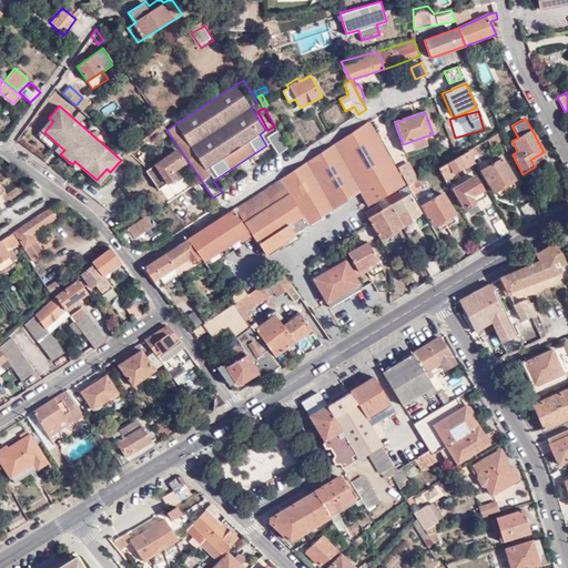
[(39,137),(54,150),(59,145),(44,132),(53,121),(50,119),(39,132),(39,137)]
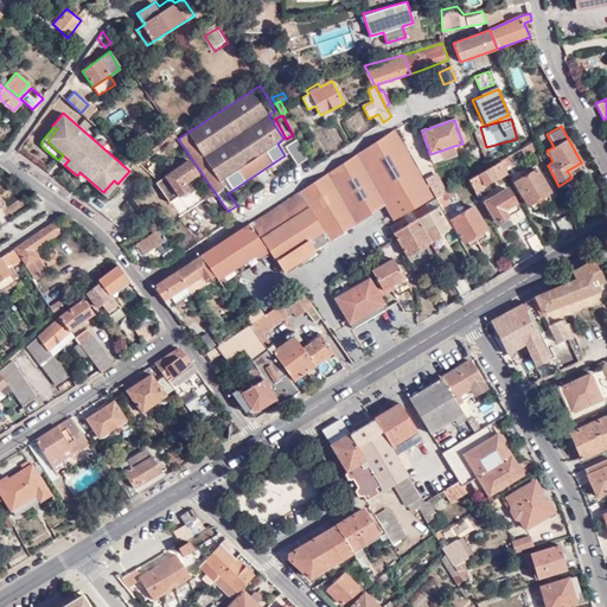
[(200,257),(213,278),(217,281),(266,249),(269,254),(283,273),(387,205),(395,219),(433,199),(394,131),(227,241),(200,257)]
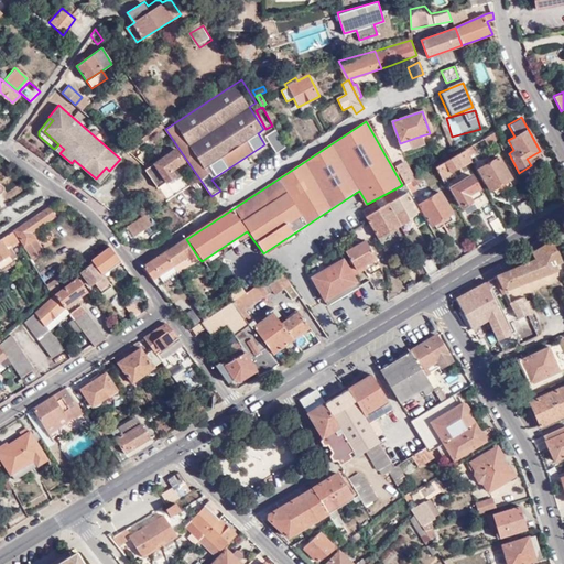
[(163,127),(162,126),(161,123),(126,151),(129,153),(163,127)]
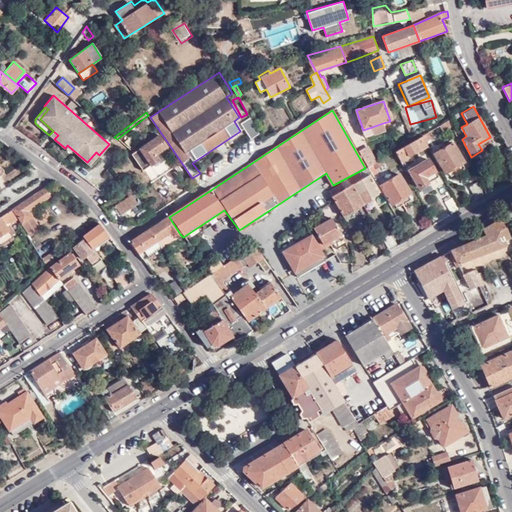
[(240,125),(250,141),(259,135),(250,119),(240,125)]
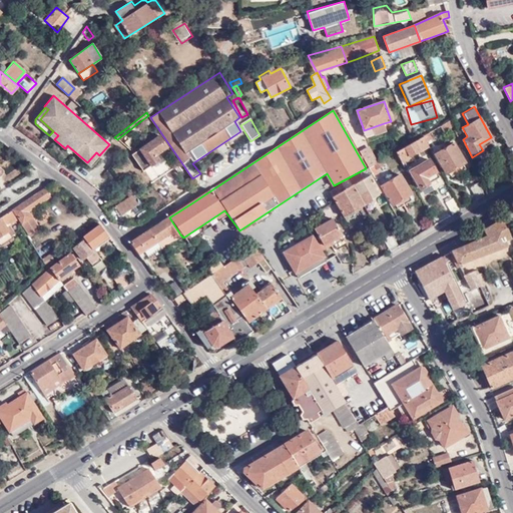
[(443,132),(454,126),(451,120),(440,127),(443,132)]
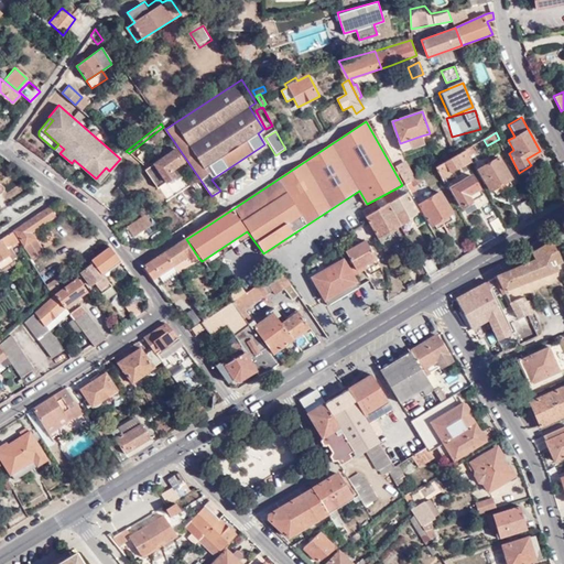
[(422,136),(400,143),(402,150),(424,143),(422,136)]
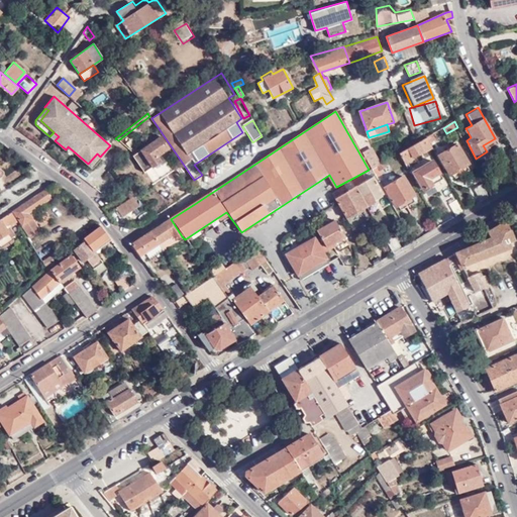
[(401,127),(405,140),(411,138),(407,125),(401,127)]
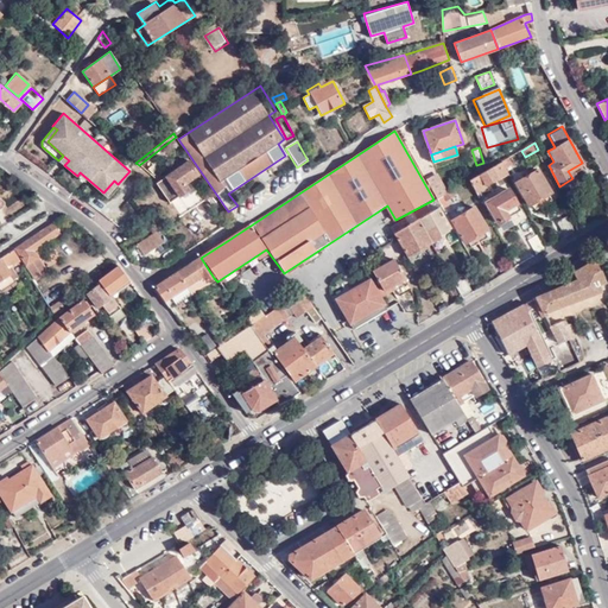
[(59,160),(64,165),(69,160),(63,156),(58,160),(59,162),(59,160)]
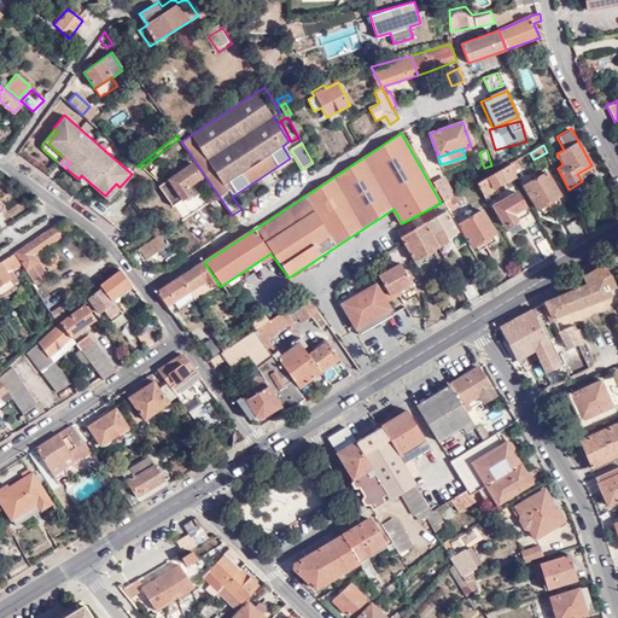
[(509,164),(512,172),(519,168),(517,161),(509,164)]
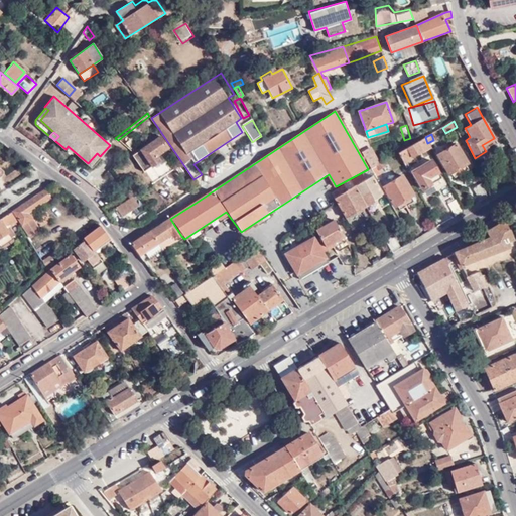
[(167,147),(159,136),(132,156),(143,171),(159,160),(156,155),(167,147)]
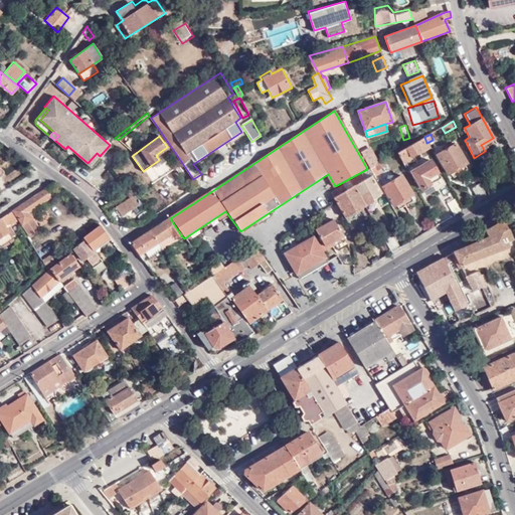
[(397,153),(401,162),(428,147),(426,143),(424,137),(397,153)]
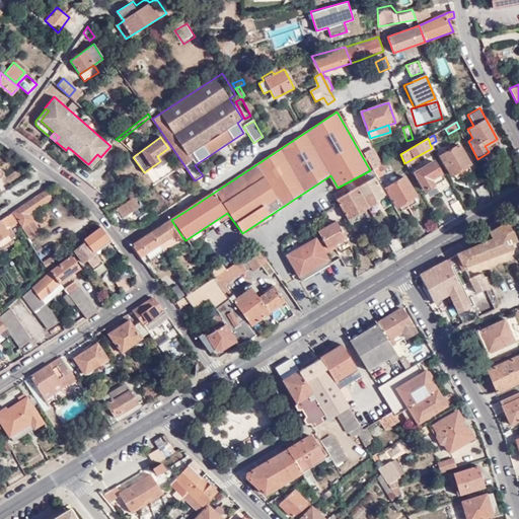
[(364,139),(358,143),(366,157),(370,164),(377,161),(364,139)]
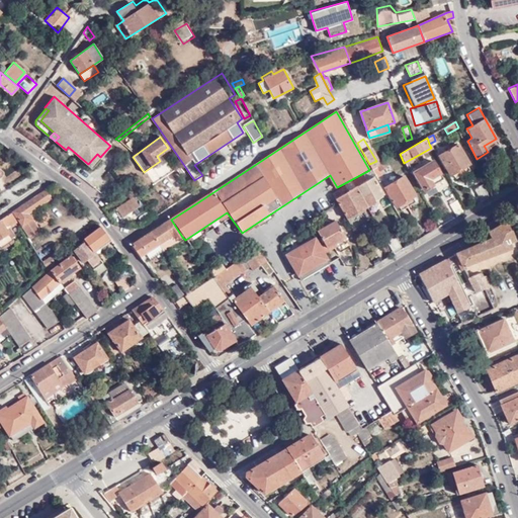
[(451,173),(465,165),(467,163),(456,145),(446,151),(445,148),(442,150),(444,153),(438,156),(449,175),(451,173)]
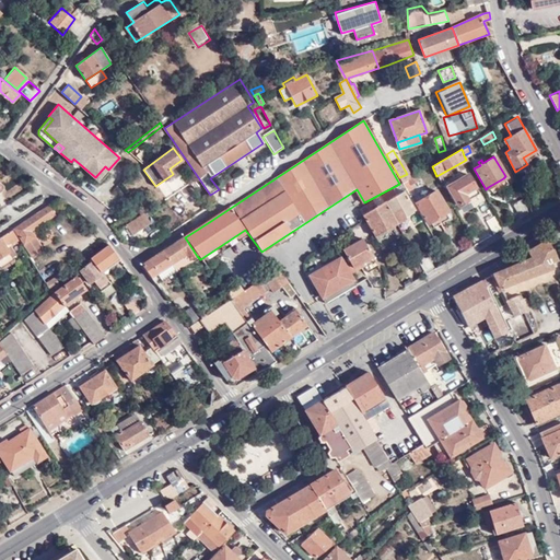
[(95,177),(98,181),(108,170),(105,166),(95,177)]
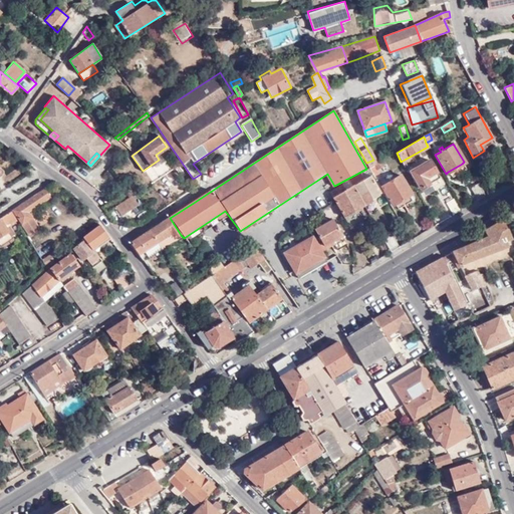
[(440,178),(429,161),(411,172),(421,189),(440,178)]
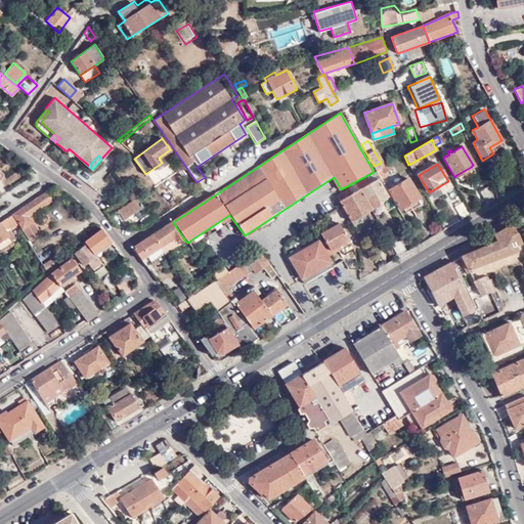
[(392,169),(389,165),(377,171),(382,180),(387,177),(384,173),(392,169)]
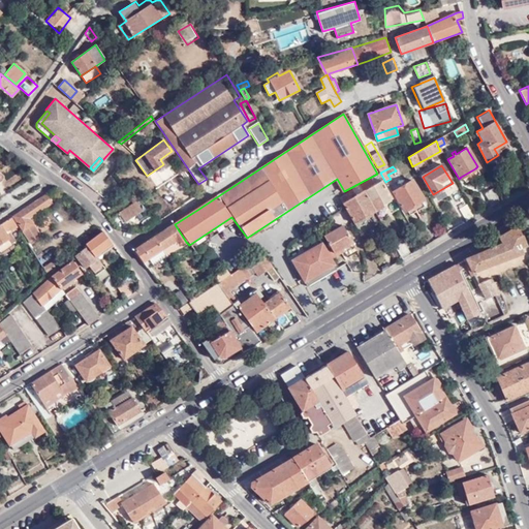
[(477,173),(475,168),(461,177),(463,182),(477,173)]
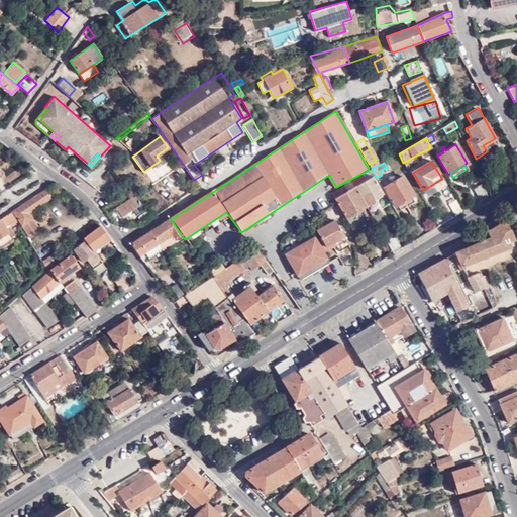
[(355,186),(367,206),(374,202),(373,198),(383,193),(373,176),(355,186)]
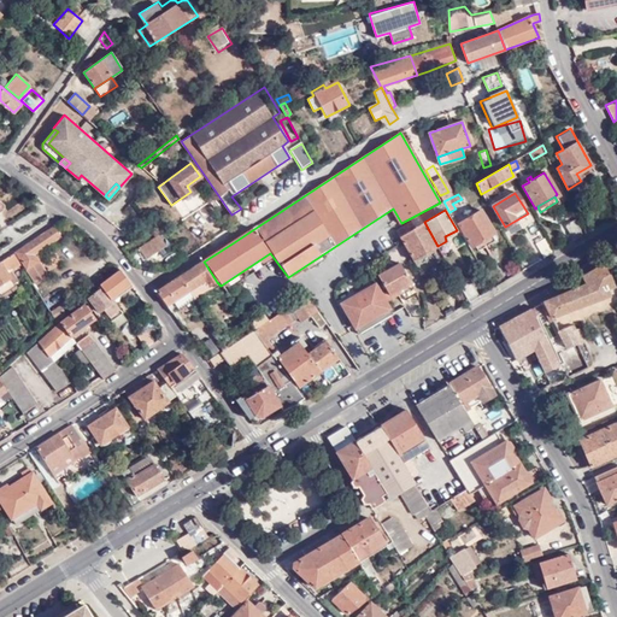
[(469,247),(471,251),(476,248),(474,245),(489,235),(493,233),(481,211),(465,219),(462,215),(453,219),(457,225),(459,224),(471,246),(469,247)]
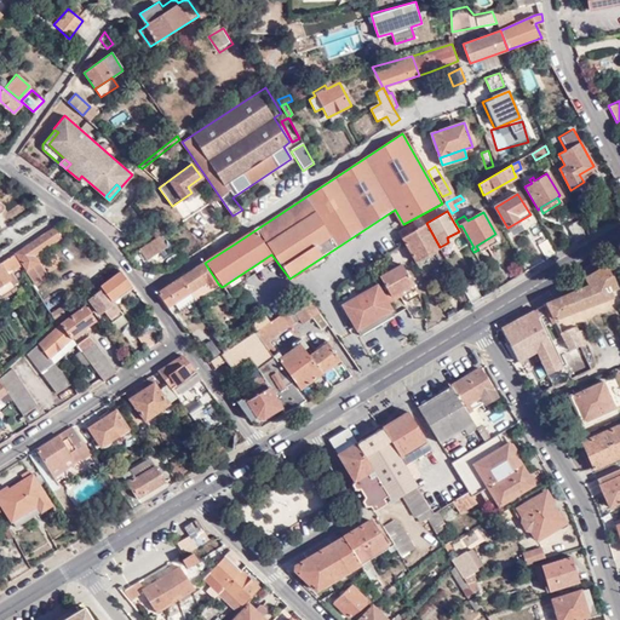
[(568,225),(575,240),(585,235),(579,220),(568,225)]
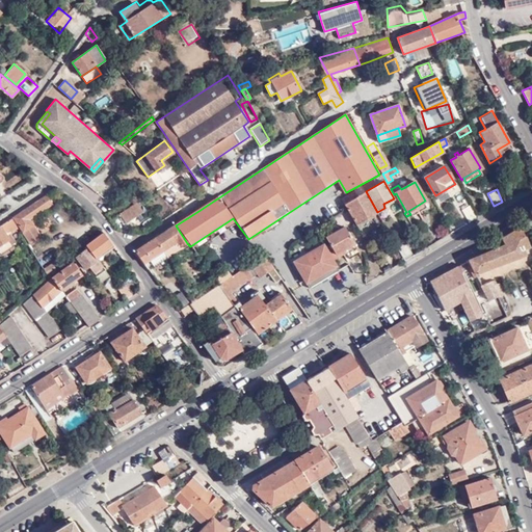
[(341,197),(356,224),(377,212),(366,191),(357,195),(353,190),(341,197)]
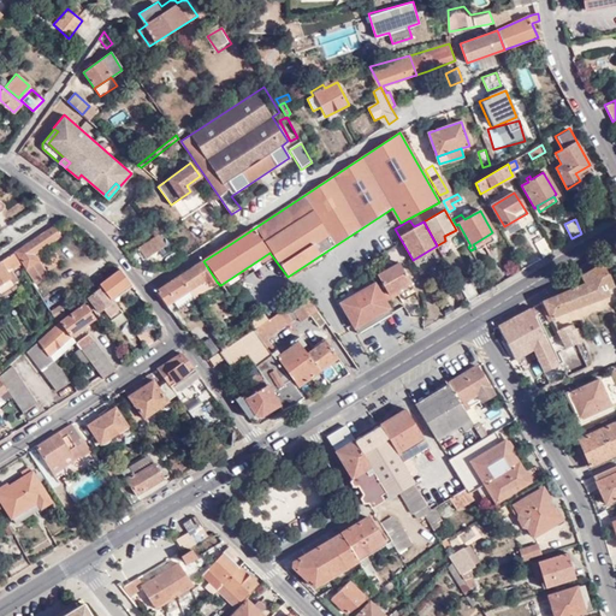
[(59,236),(53,225),(15,250),(36,283),(47,274),(33,254),(59,236)]
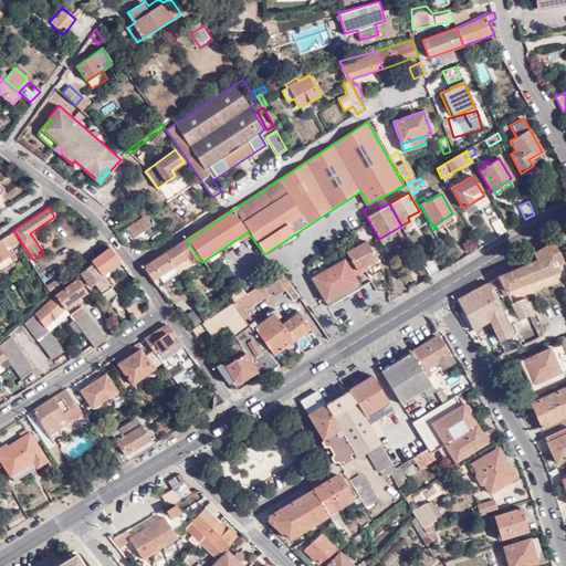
[(152,226),(145,216),(127,228),(133,238),(152,226)]
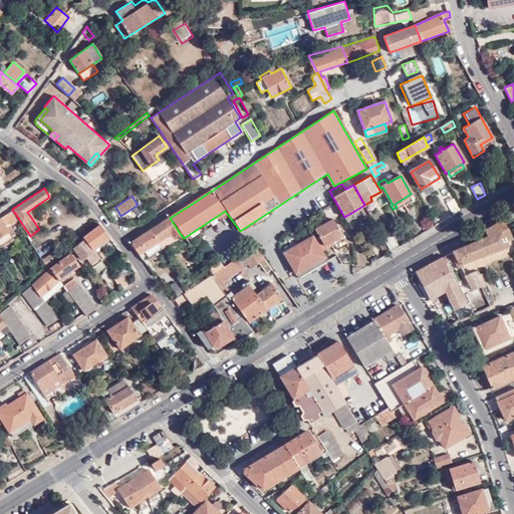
[(395,204),(397,207),(398,209),(411,201),(408,196),(395,204)]
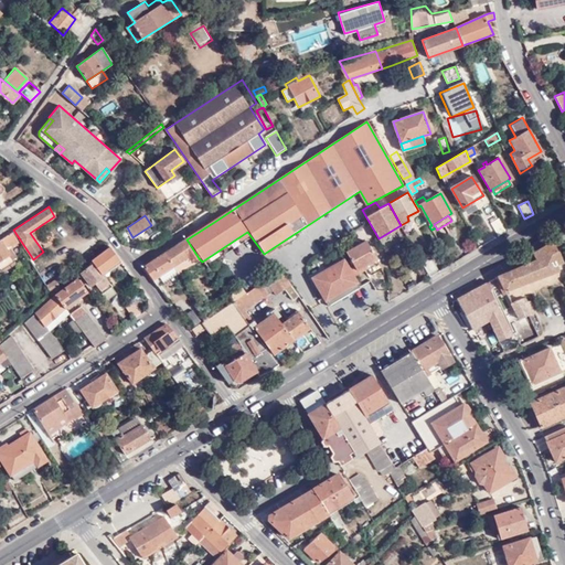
[(491,222),(499,235),(505,231),(499,217),(491,222)]
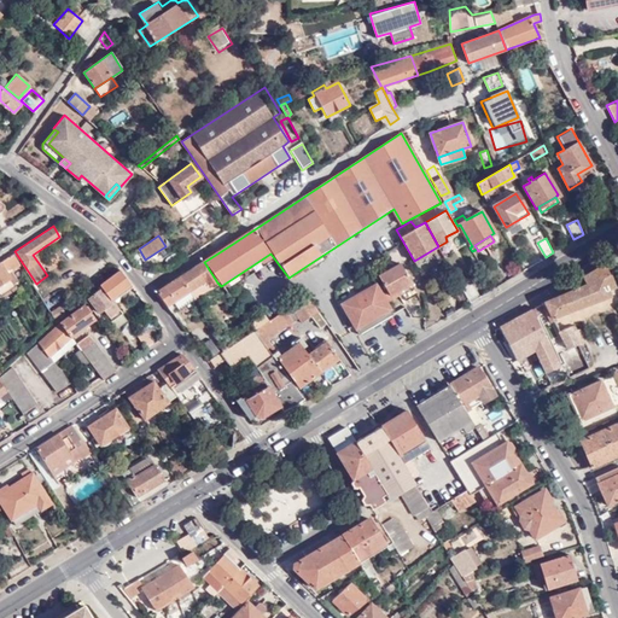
[(19,263),(13,252),(0,261),(0,295),(15,285),(10,279),(13,278),(9,270),(19,263)]
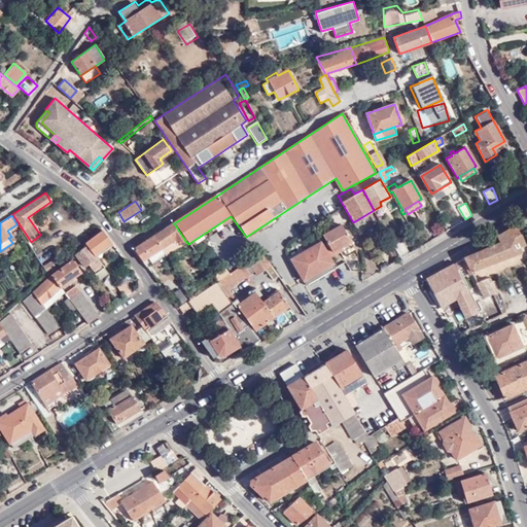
[(188,244),(191,248),(234,220),(231,216),(188,244)]
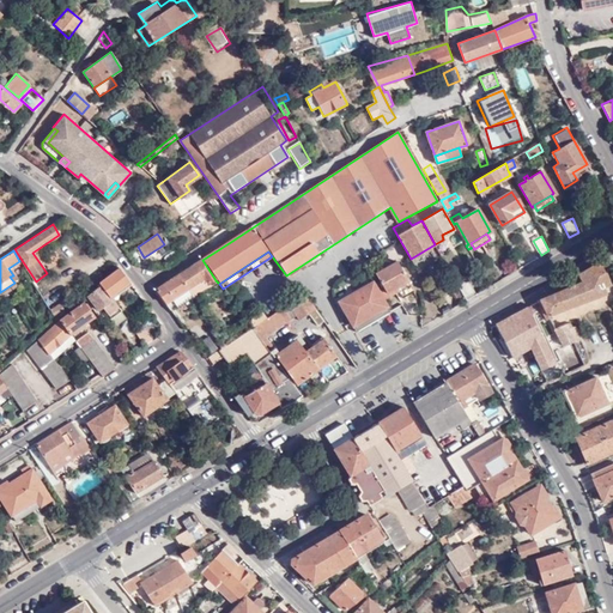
[(205,278),(208,285),(216,280),(202,260),(178,275),(188,290),(205,278)]
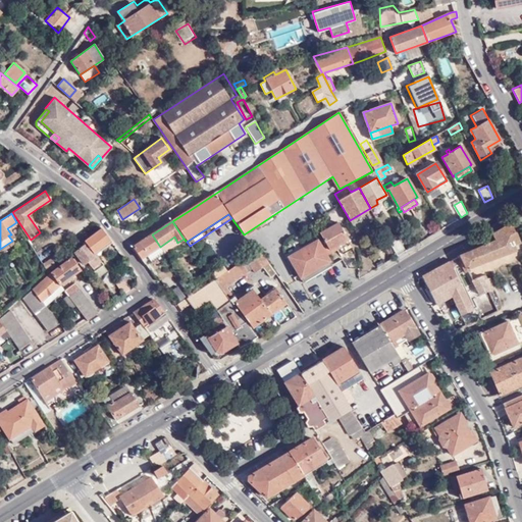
[(336,244),(338,248),(343,255),(353,249),(338,221),(319,232),(322,239),(328,249),(336,244)]
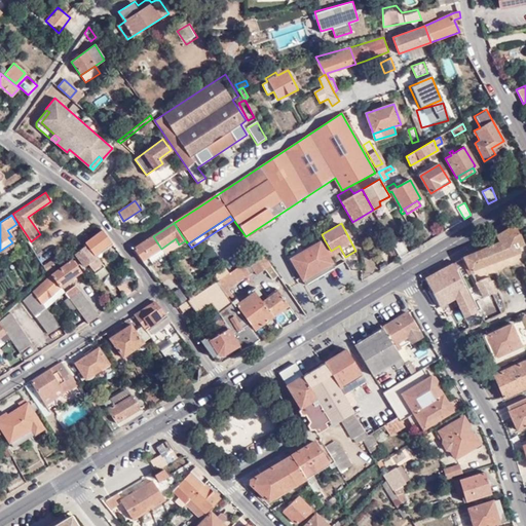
[(497,241),(461,257),(462,260),(468,271),(520,252),(518,248),(523,246),(515,223),(494,235),(497,241)]
